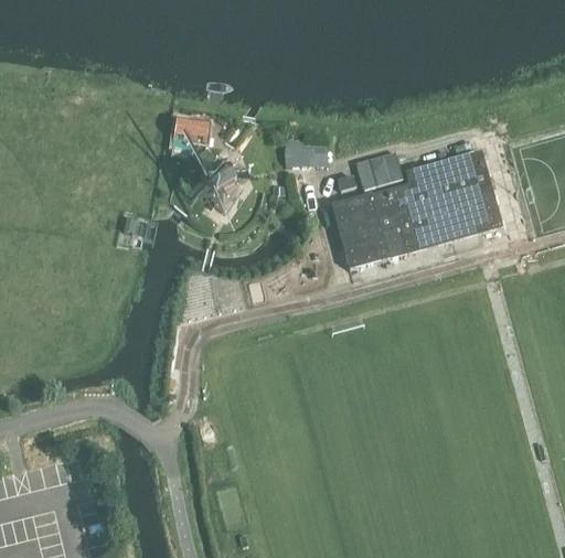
[(210,113),(191,110),(190,117),(177,116),(171,153),(188,156),(190,139),(205,141),(210,113)]
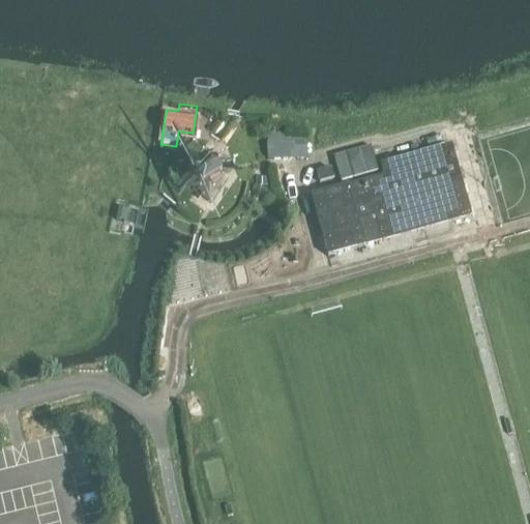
[(285,129),(268,129),(268,134),(268,153),(268,154),(280,154),(290,154),(290,136),(290,135),(285,135),(285,129)]
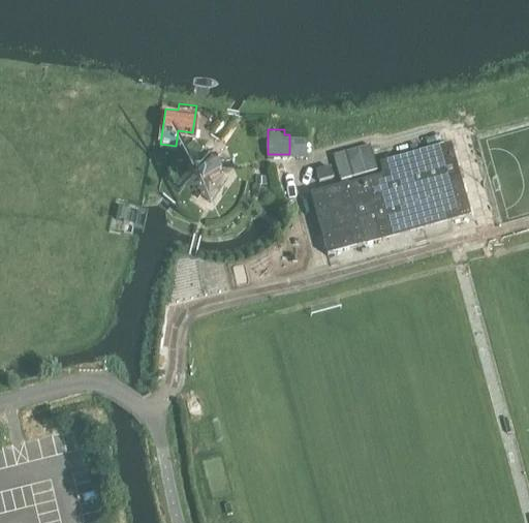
[(379,158),(383,171),(310,190),(327,251),(471,213),(458,165),(452,140),(379,158)]
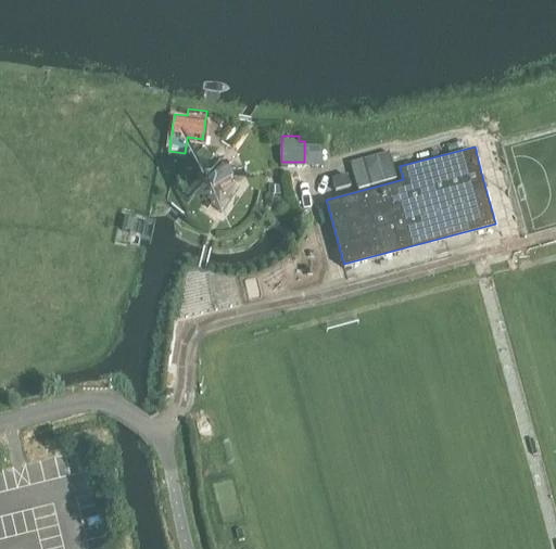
[(351,158),(358,184),(397,174),(390,148),(351,158)]
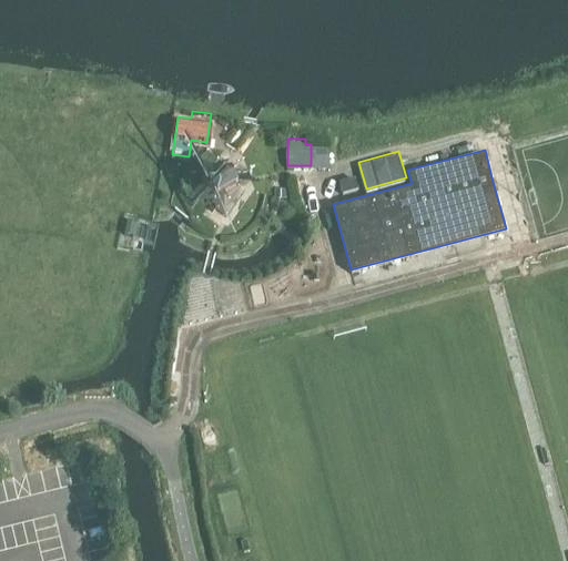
[(225,208),(243,184),(219,165),(200,191),(225,208)]
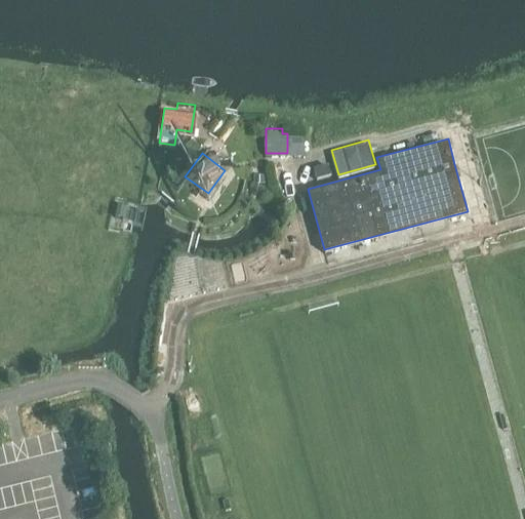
[(313,165),(316,176),(331,171),(328,161),(313,165)]
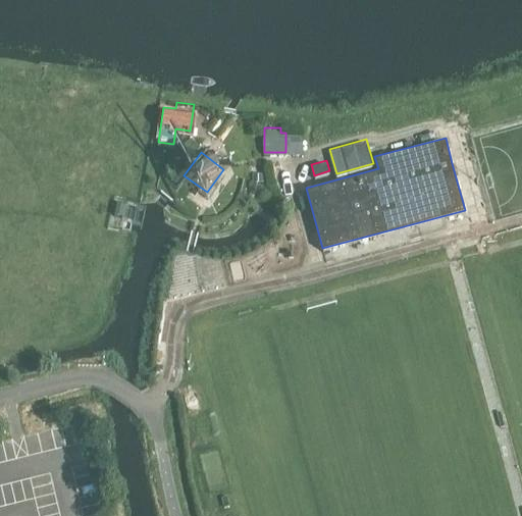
[(253,170),(253,178),(259,178),(263,178),(263,170),(256,170),(253,170)]
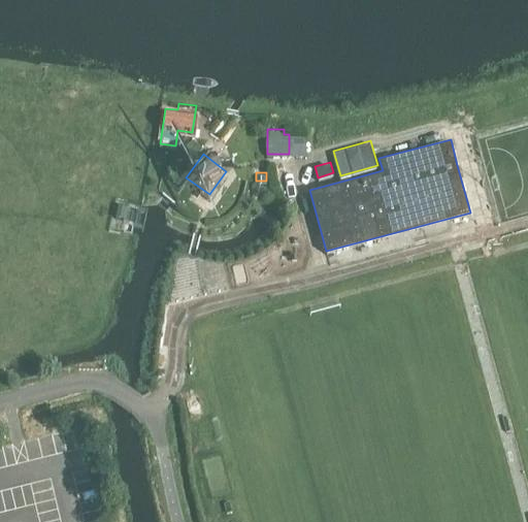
[(117,214),(124,215),(126,205),(119,204),(117,214)]
